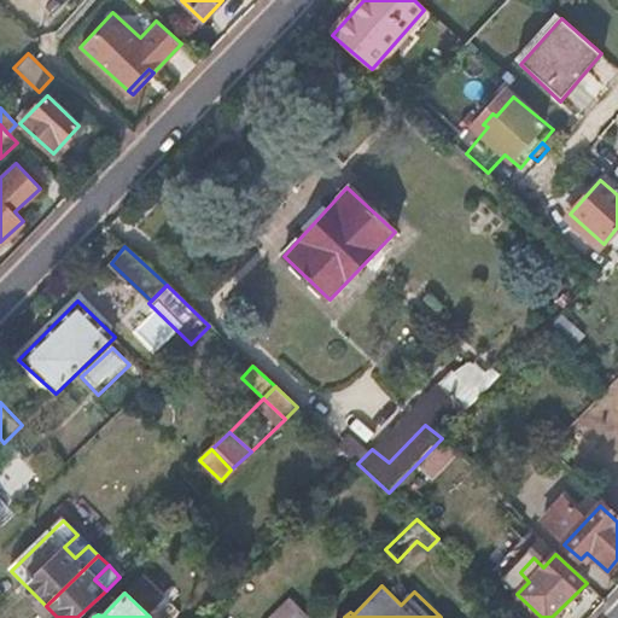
[(304,617),(291,606),(278,617),(304,617)]
